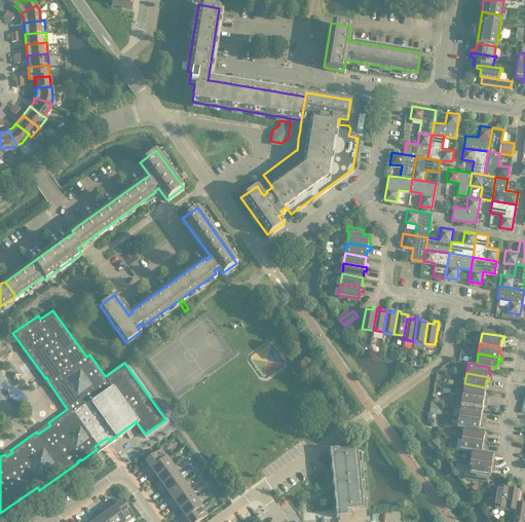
[(464,383),(463,394),(486,398),(487,395),(484,394),(485,387),(464,383)]
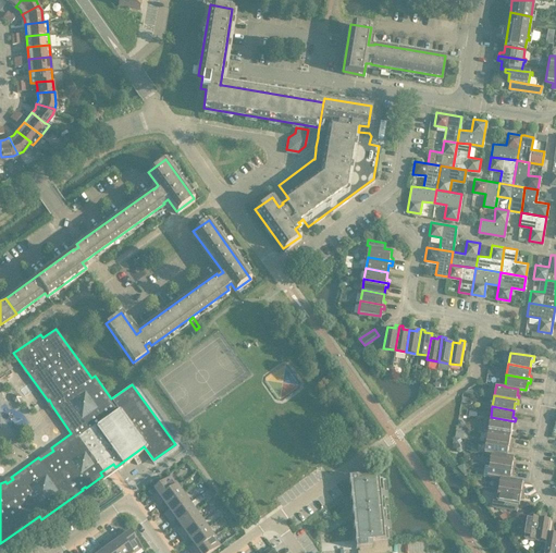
[(491,417),(489,429),(510,432),(511,425),(515,426),(515,421),(491,417)]
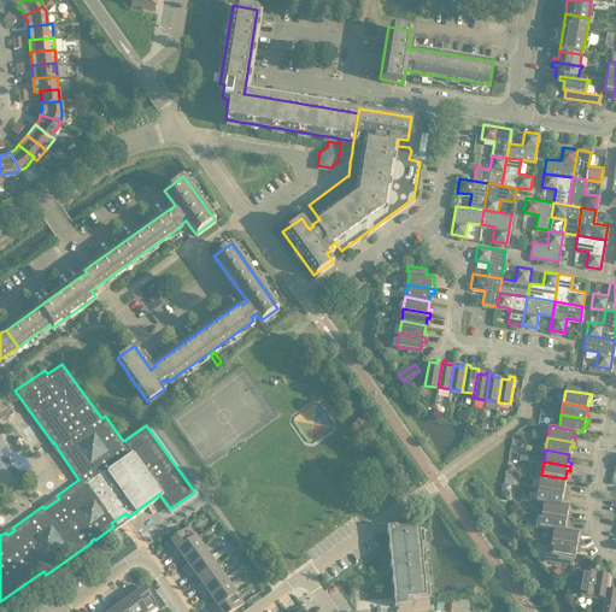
[(565,478),(541,475),(539,487),(567,492),(567,487),(564,487),(565,478)]
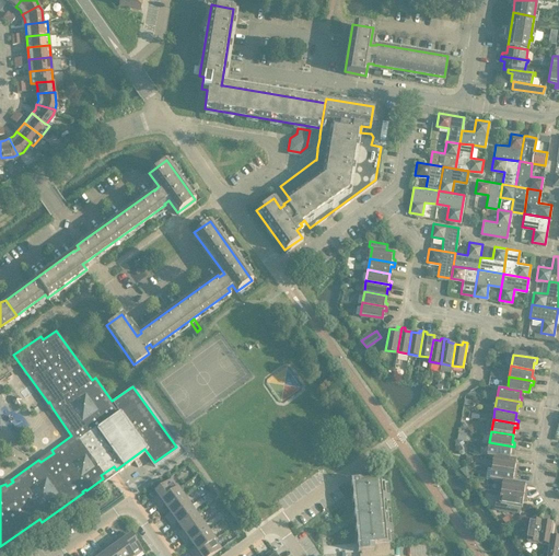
[(487,454),(493,455),(493,454),(510,456),(511,450),(513,450),(514,447),(489,442),(487,454)]
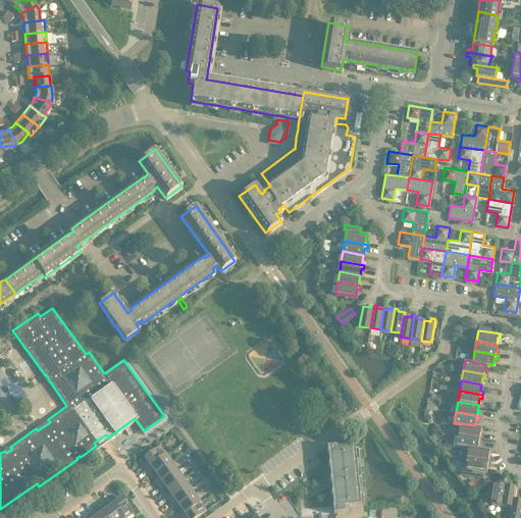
[(460,423),(460,424),(459,433),(481,437),(482,433),(479,433),(481,426),(475,425),(460,423)]
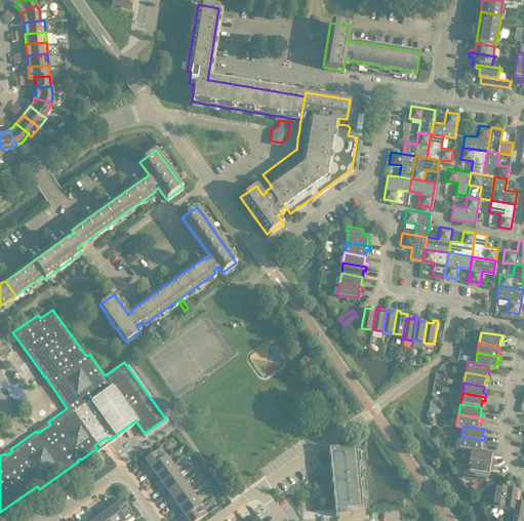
[(459,447),(472,449),(472,448),(480,450),(480,449),(481,443),(484,443),(484,440),(461,436),(459,447)]
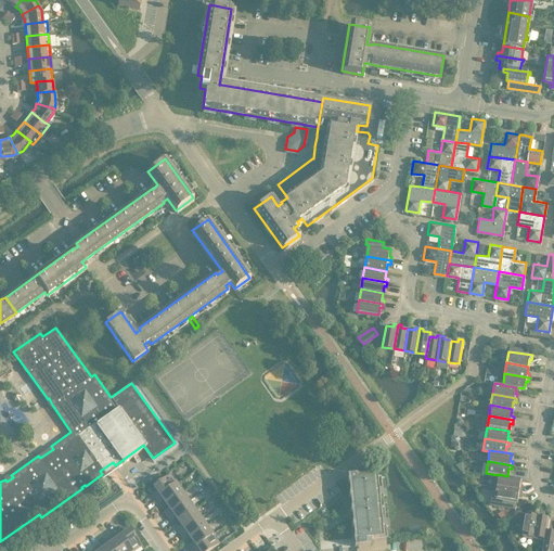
[(151,492),(154,497),(176,482),(169,472),(152,484),(155,488),(151,492)]
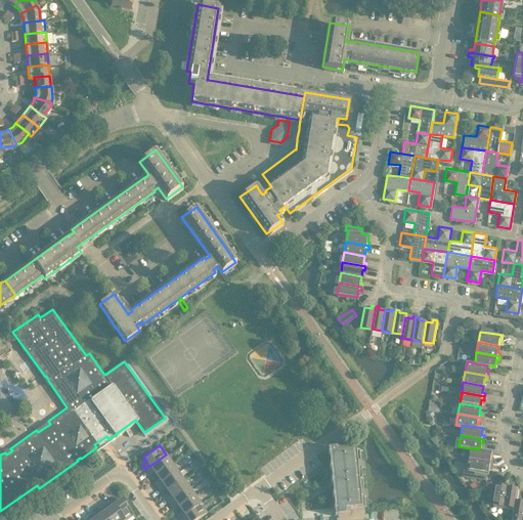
[(361,488),(360,476),(359,465),(362,465),(362,460),(359,460),(357,447),(338,449),(338,446),(338,445),(330,446),(336,507),(333,508),(334,513),(337,513),(337,515),(335,515),(335,519),(339,519),(359,518),(358,513),(364,513),(362,493),(365,493),(364,487),(361,488)]
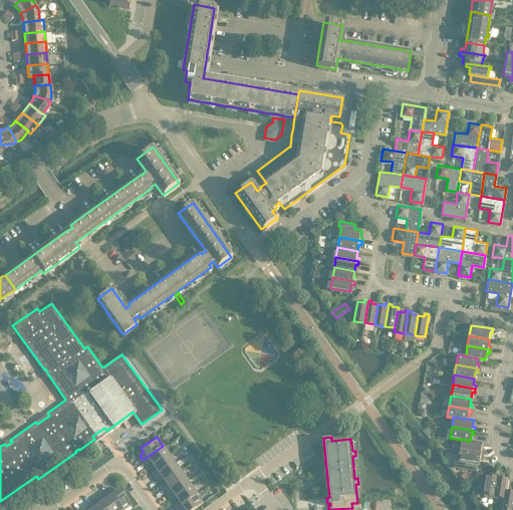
[(462,440),(460,449),(483,453),(483,449),(481,449),(482,442),(470,440),(470,441),(462,439),(462,440)]
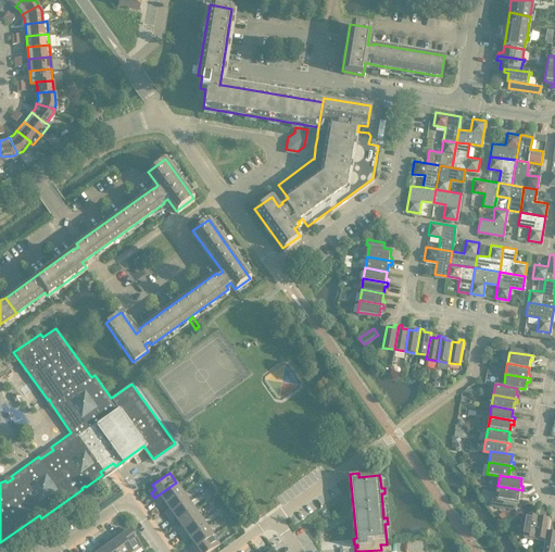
[(162,499),(165,502),(181,490),(176,483),(154,498),(158,502),(162,499)]
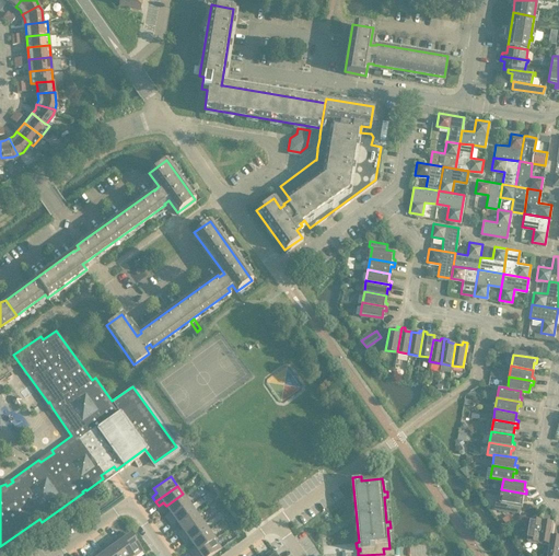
[(525,498),(526,494),(501,489),(500,499),(496,499),(495,508),(520,512),(523,497),(525,498)]
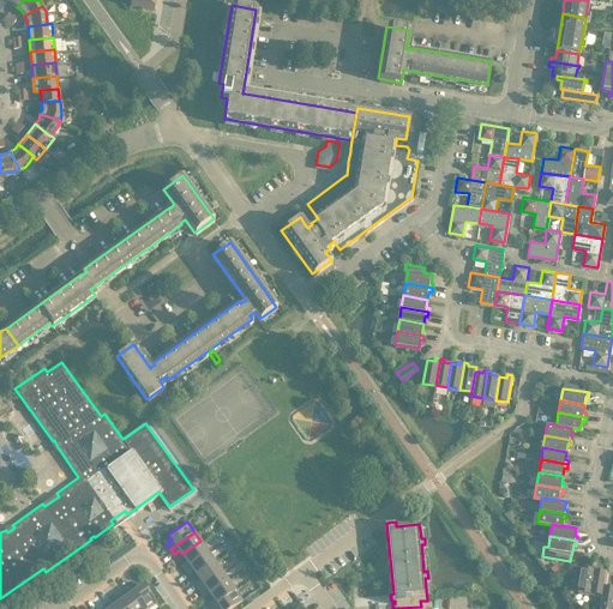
[(180,562),(184,567),(208,550),(200,541),(182,554),(186,559),(180,562)]
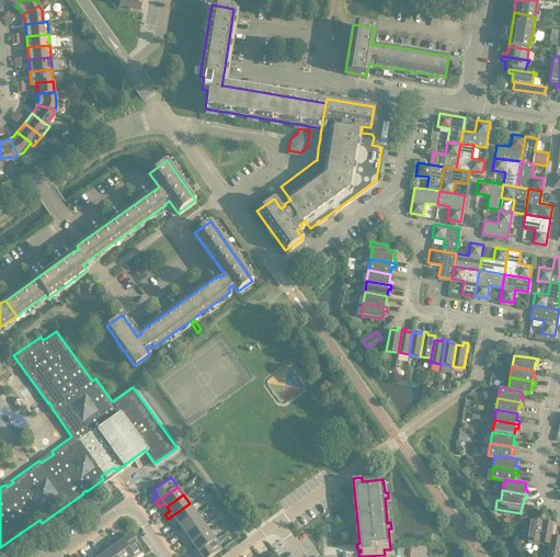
[(175,520),(179,524),(195,512),(190,503),(168,519),(171,524),(175,520)]
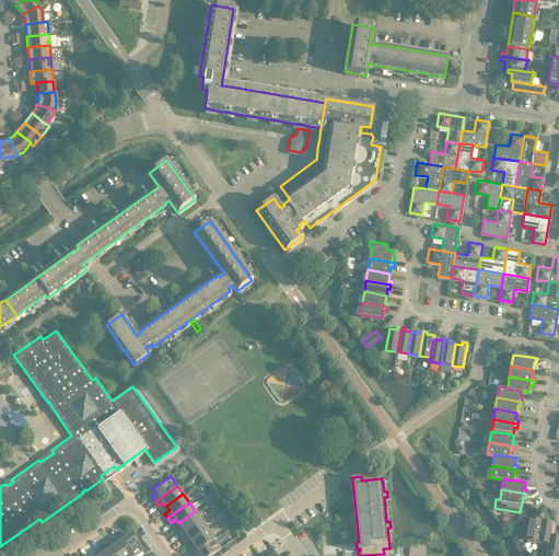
[(176,531),(179,535),(201,520),(195,511),(178,523),(182,528),(176,531)]
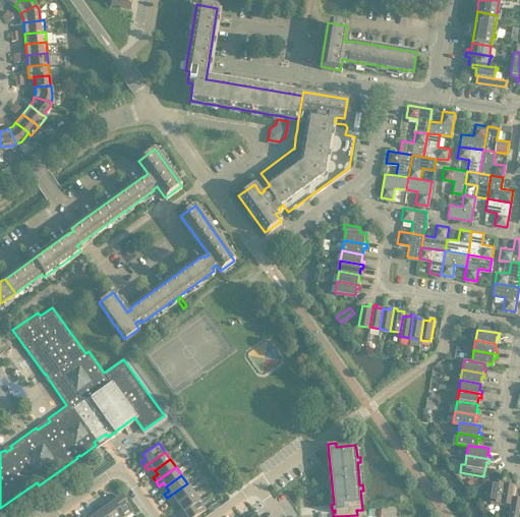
[(487,476),(481,480),(485,485),(490,481),(487,476)]
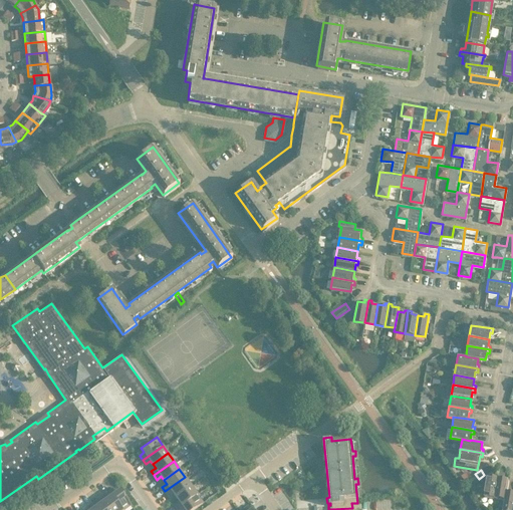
[(498,474),(494,497),(504,498),(506,490),(508,478),(501,477),(501,475),(502,475),(503,470),(499,470),(498,474)]
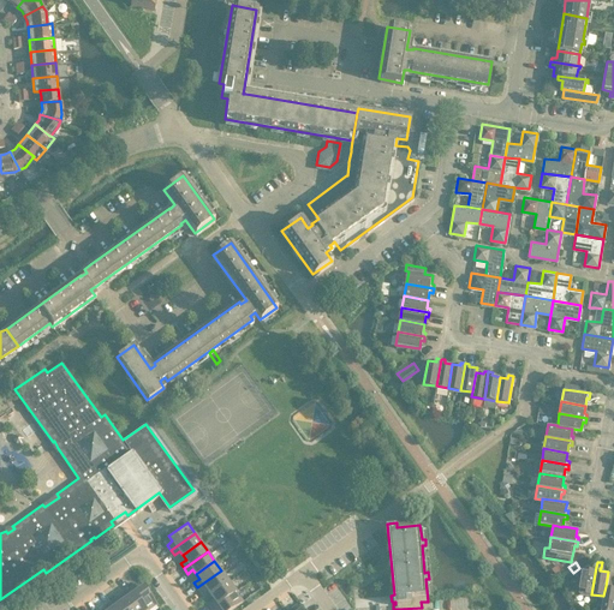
[(578,592),(591,594),(596,567),(591,566),(591,569),(583,568),(578,592)]
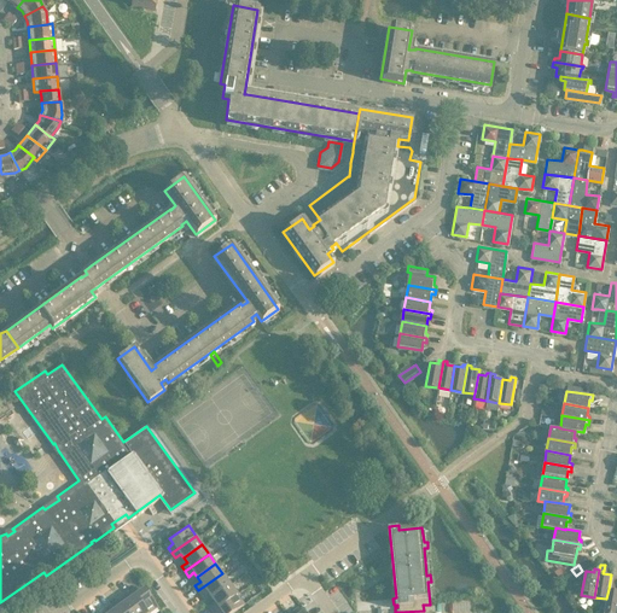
[(208,591),(210,595),(230,583),(222,573),(198,590),(202,595),(208,591)]
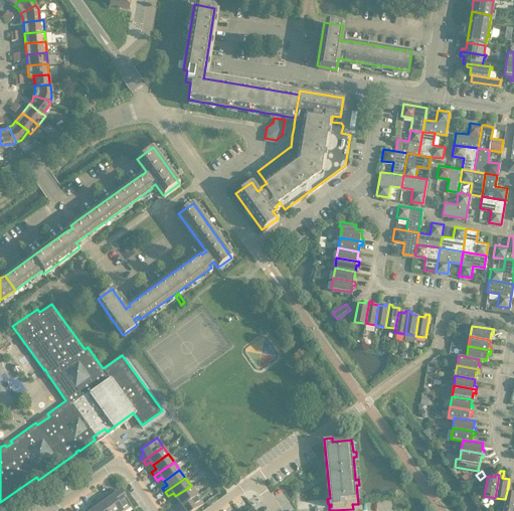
[(173,504),(176,508),(196,493),(191,486),(175,496),(178,500),(173,504)]
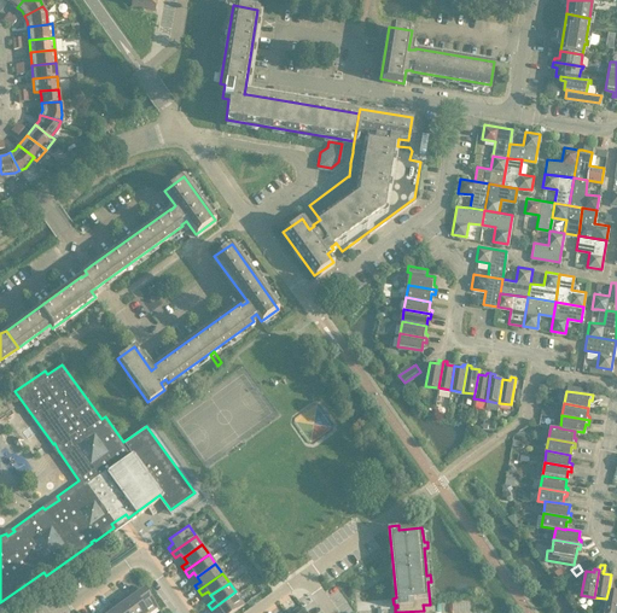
[(134,584),(129,588),(146,612),(156,605),(143,587),(138,590),(134,584)]
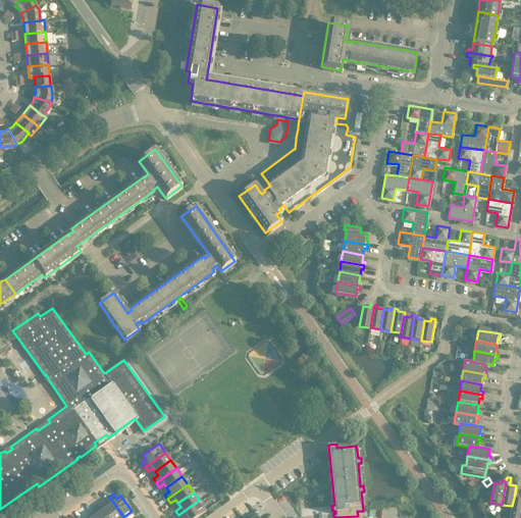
[(510,517),(520,517),(520,515),(520,496),(520,497),(520,499),(514,498),(512,506),(510,517)]
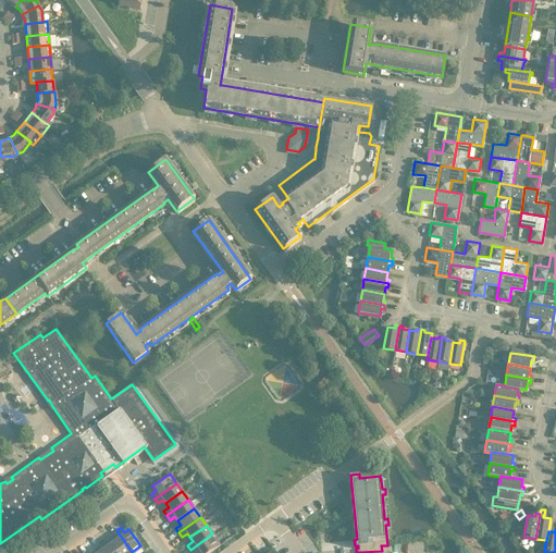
[(120,552),(130,552),(132,552),(116,530),(112,533),(115,538),(111,541),(120,552)]
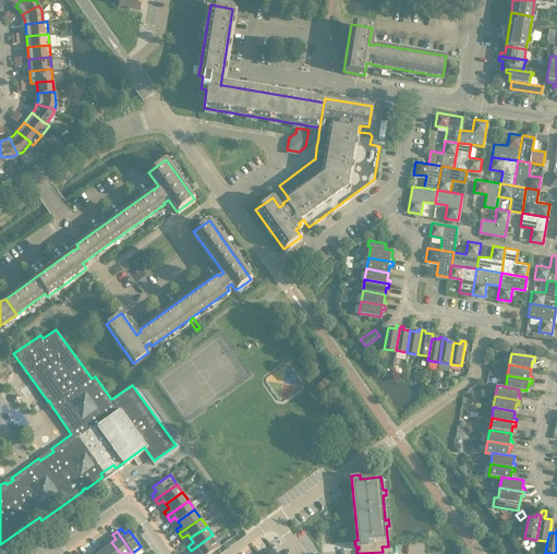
[(205,553),(219,544),(213,534),(191,551),(193,553),(195,553),(200,551),(201,553),(205,553)]
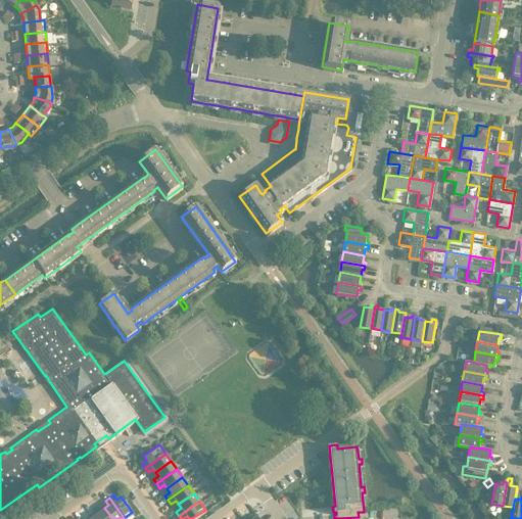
[(97,506),(93,509),(100,518),(112,518),(104,508),(101,511),(97,506)]
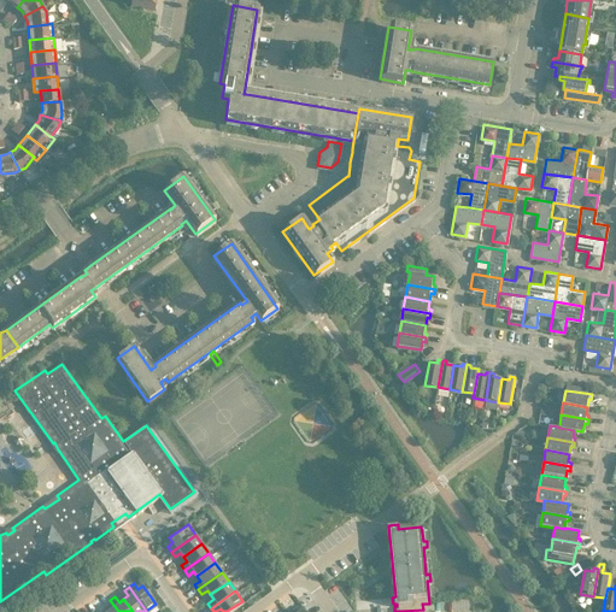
[(118,611),(110,600),(105,604),(109,610),(105,611),(118,611)]
